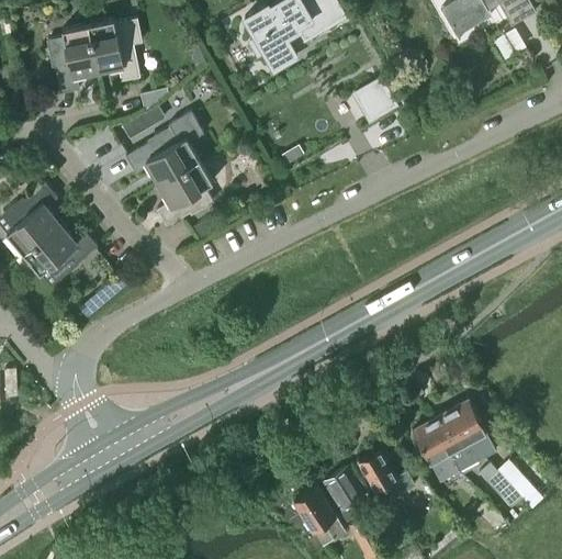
[(346,17),(335,0),(280,0),(270,7),(268,4),(245,18),(257,38),(249,42),(258,57),(265,53),(274,68),(298,55),(293,47),(305,40),(306,41),(307,40),(306,40),(346,17)]
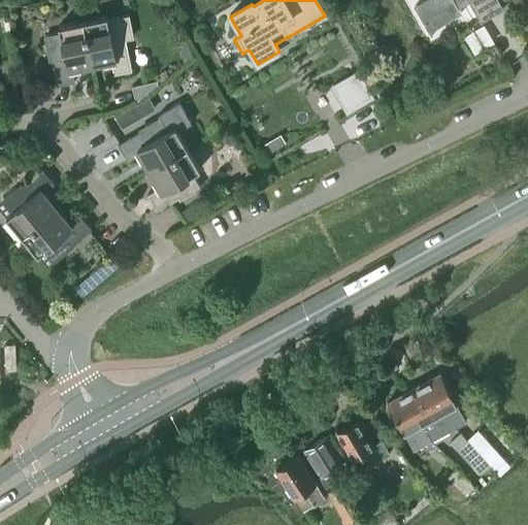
[(430,0),(414,9),(429,35),(461,15),(456,7),(466,0),(481,24),(503,11),(496,0),(430,0)]
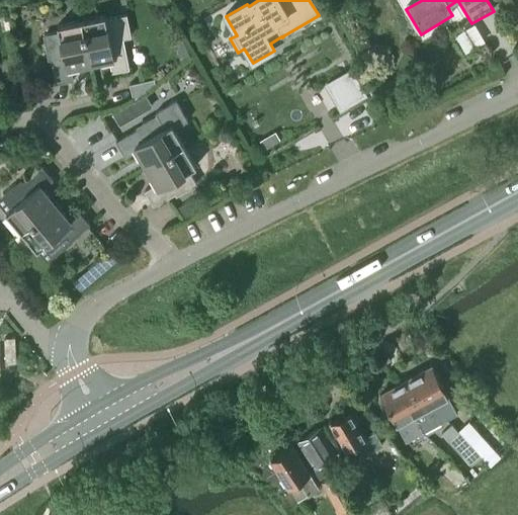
[(105,17),(81,22),(90,67),(92,67),(91,65),(109,62),(111,74),(130,71),(123,41),(132,39),(126,17),(106,22),(105,17)]
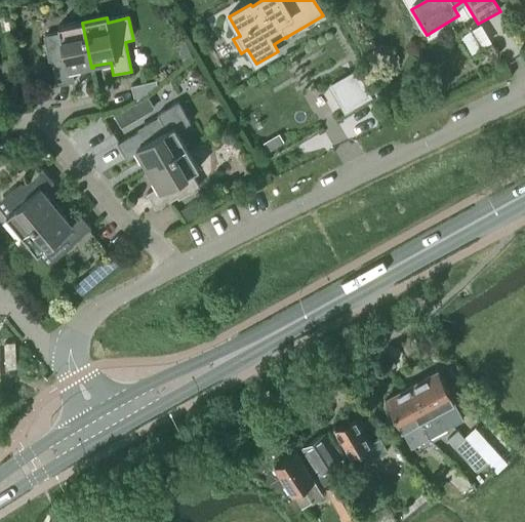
[(91,68),(82,23),(58,28),(59,34),(44,37),(47,54),(49,54),(56,87),(75,83),(72,70),(89,67),(90,69),(91,68)]
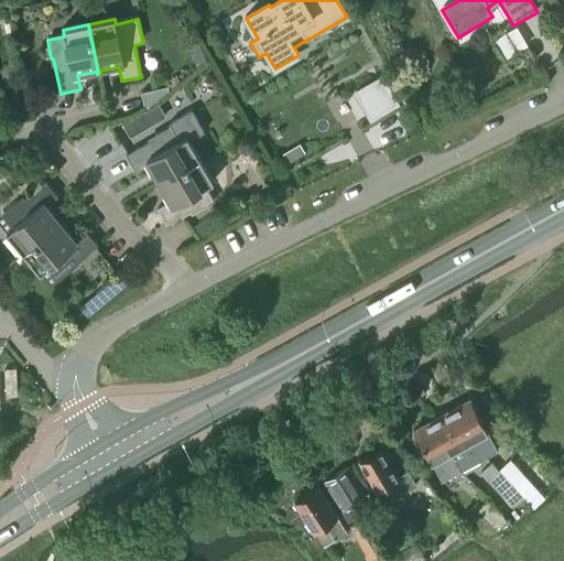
[(382,78),(355,94),(371,121),(398,106),(382,78)]
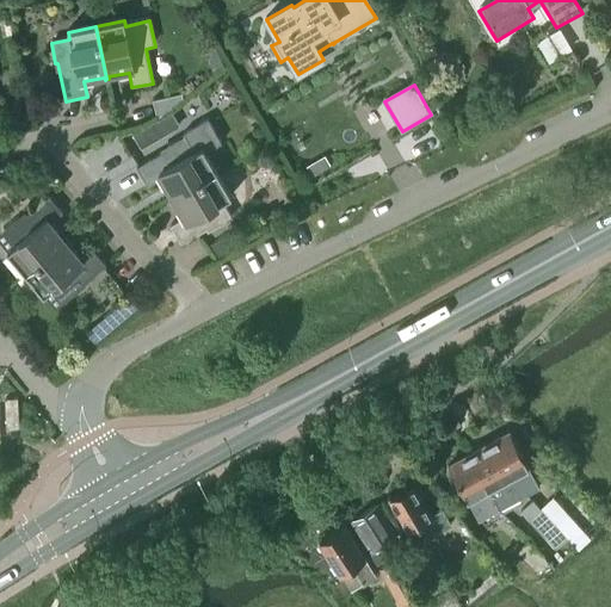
[(152,101),(156,119),(181,100),(180,95),(152,101)]
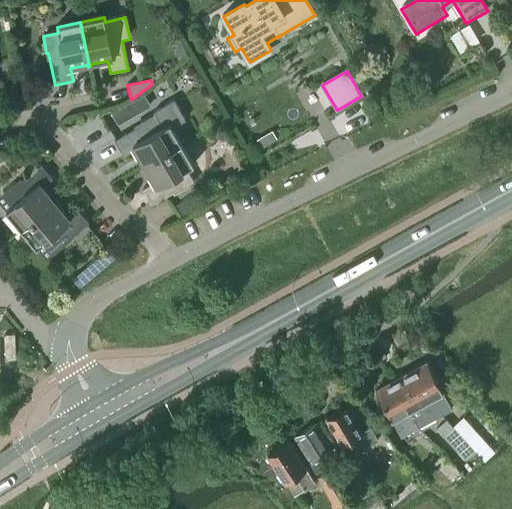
[(150,107),(144,96),(111,114),(118,126),(150,107)]
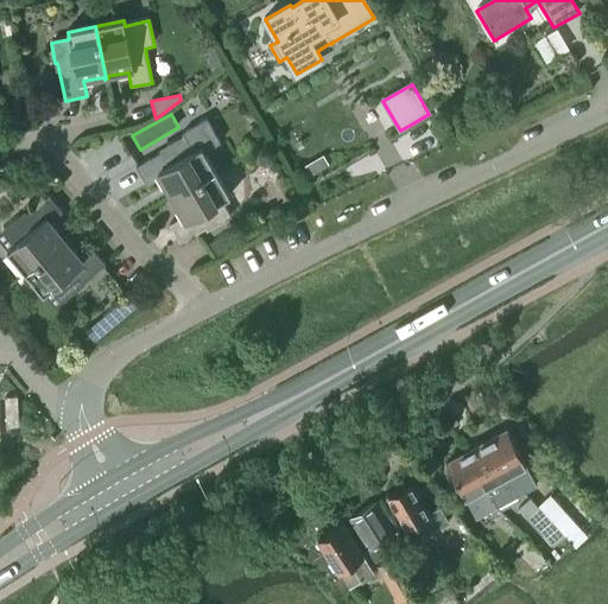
[(169,198),(170,199),(216,172),(204,153),(221,144),(207,120),(183,134),(184,137),(166,147),(168,150),(137,169),(147,186),(160,179),(171,197),(169,198)]
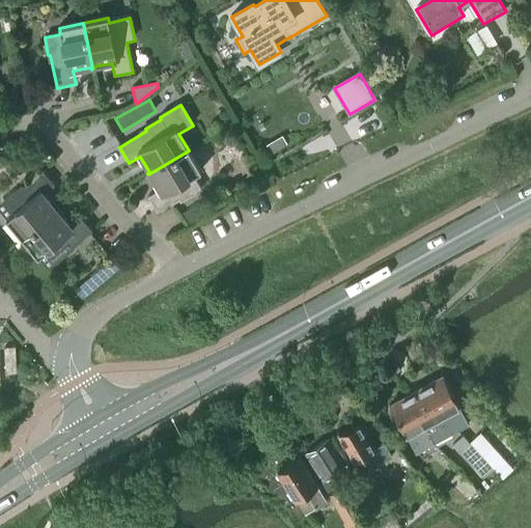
[(189,150),(148,174),(149,176),(151,175),(161,191),(148,197),(158,214),(186,197),(187,199),(202,191),(194,176),(201,172),(189,150)]
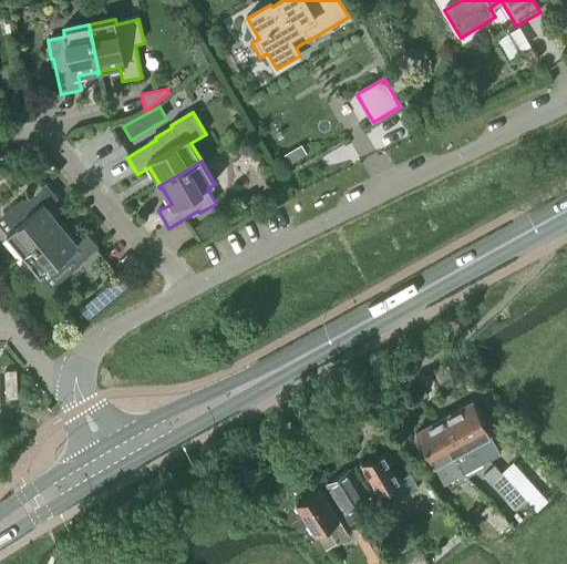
[(7,235),(23,255),(62,223),(61,222),(60,223),(47,208),(59,198),(45,184),(19,205),(18,203),(3,215),(13,228),(7,235)]
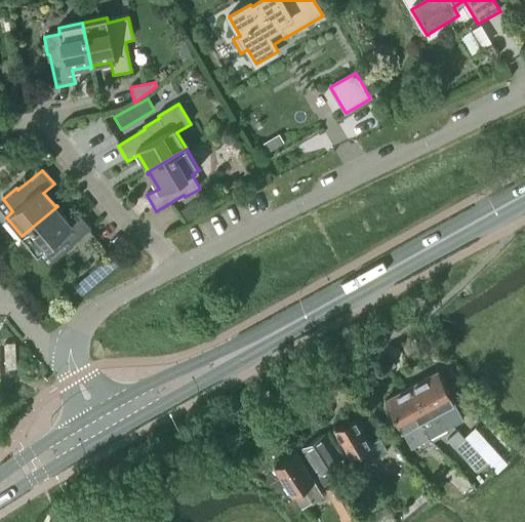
[(57,206),(22,236),(38,255),(44,249),(54,262),(68,250),(67,248),(91,229),(79,214),(69,223),(57,209),(58,208),(57,206)]
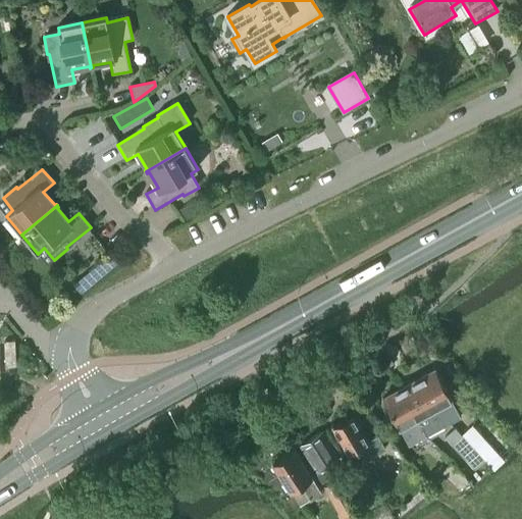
[(4,343),(5,368),(15,368),(14,343),(4,343)]
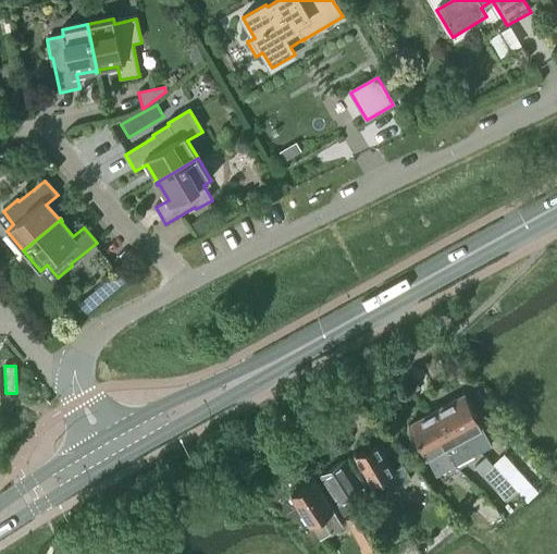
[(445,406),(472,457),(492,447),(463,396),(445,406)]
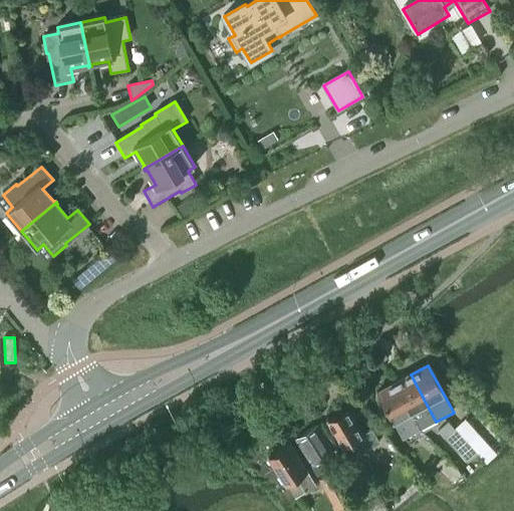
[(394,384),(420,431),(436,422),(411,374),(394,384)]
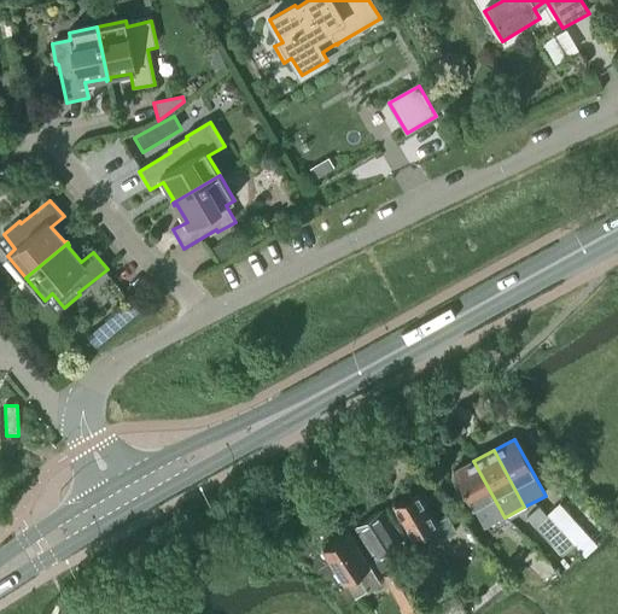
[(484,528),(505,518),(473,461),(453,473),(484,528)]
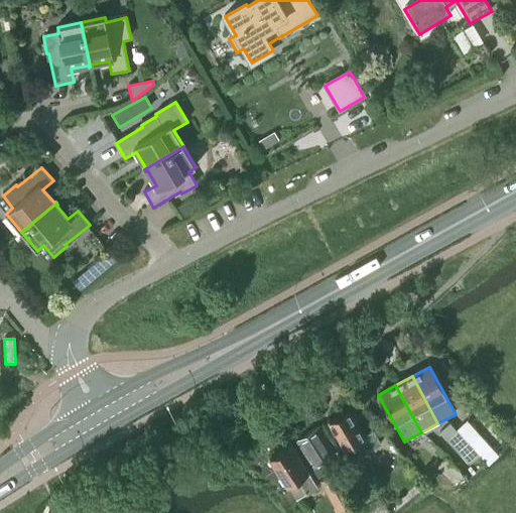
[(348,412),(329,423),(345,451),(350,449),(356,458),(380,443),(374,433),(373,432),(363,437),(348,412)]
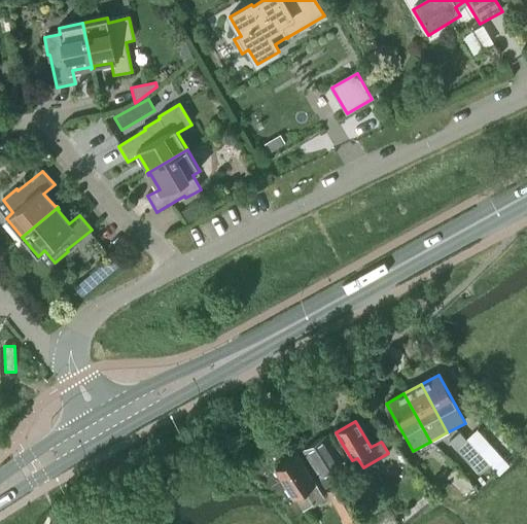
[(466,442),(479,457),(481,456),(496,474),(506,465),(507,466),(519,454),(502,435),(493,444),(480,429),(477,432),(466,442)]
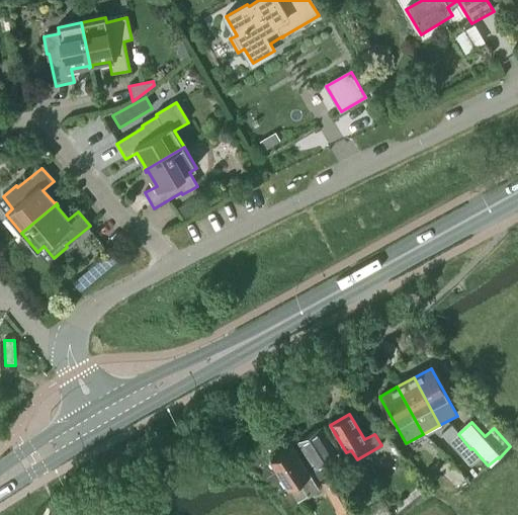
[(450,427),(441,436),(460,458),(470,449),(458,434),(450,427)]
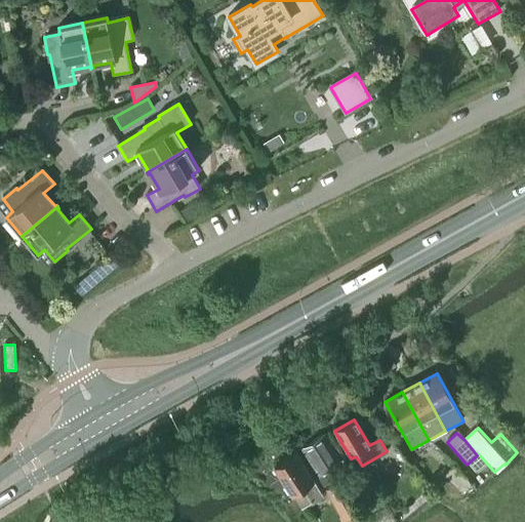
[(324,488),(335,480),(347,474),(340,465),(323,437),(303,450),(320,477),(318,478),(324,488)]
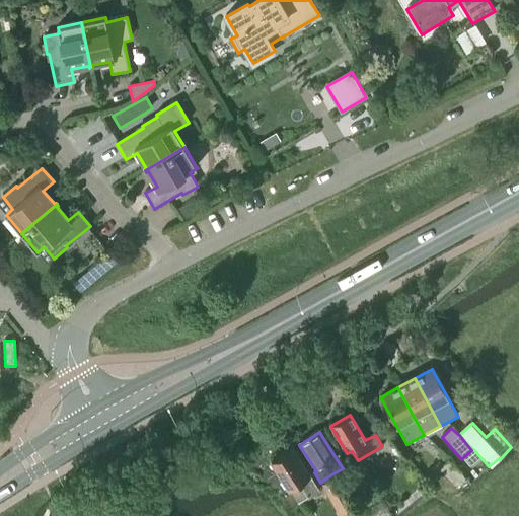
[(271,462),(289,492),(298,505),(319,491),(310,477),(292,449),(271,462)]
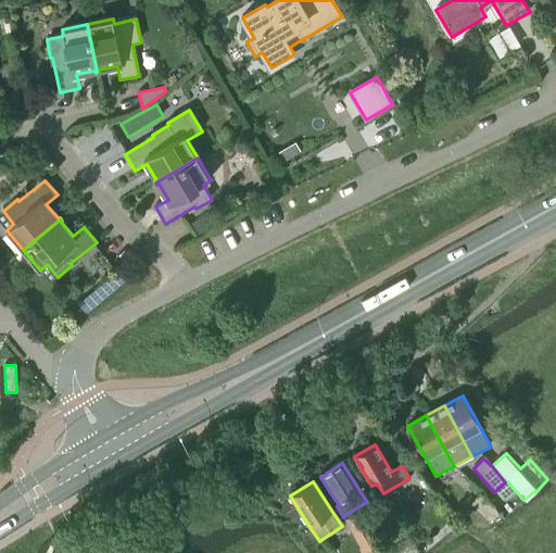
[(470,504),(490,525),(500,516),(480,495),(470,504)]
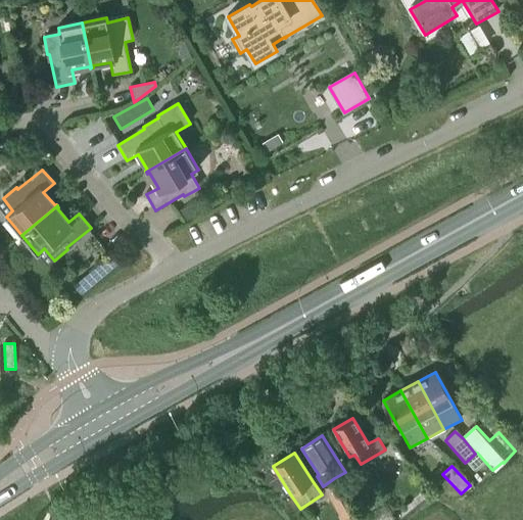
[(125,519),(119,516),(110,511),(105,519),(125,519)]
